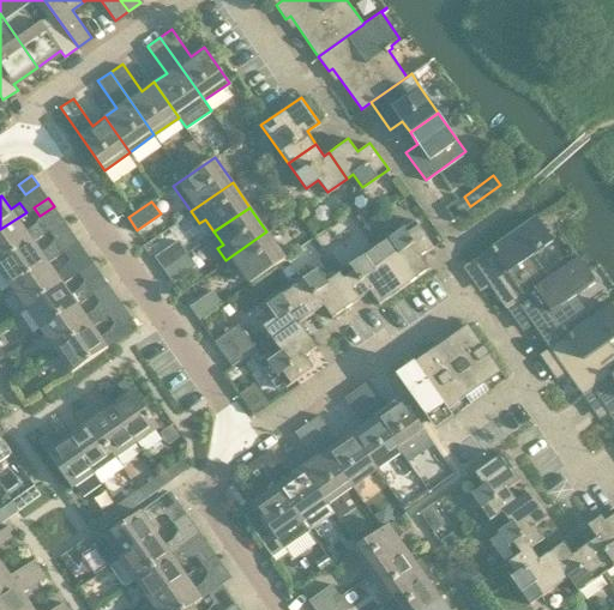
[(26,212),(0,229),(0,261),(41,233),(35,224),(25,230),(18,218),(26,212)]
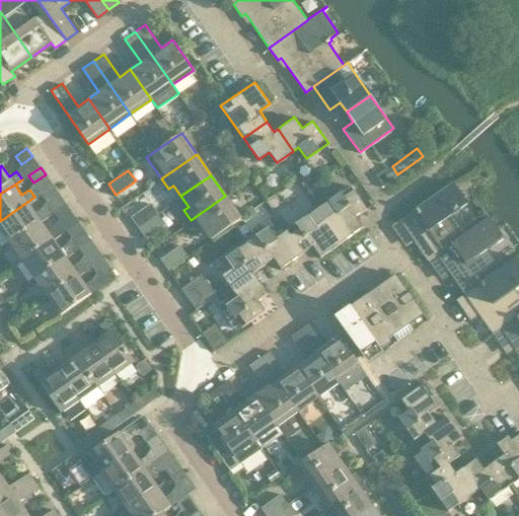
[(410,233),(428,260),(464,234),(463,233),(450,214),(466,203),(452,181),(390,225),(399,237),(401,238),(402,238),(410,233)]
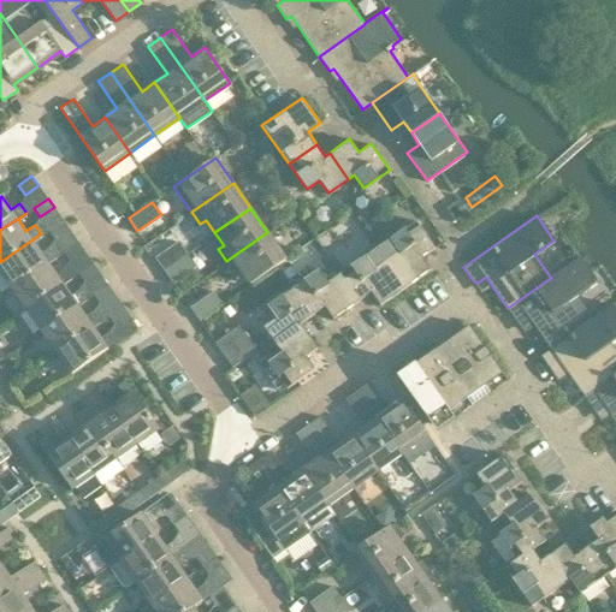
[(55,238),(69,227),(63,219),(49,229),(55,238)]
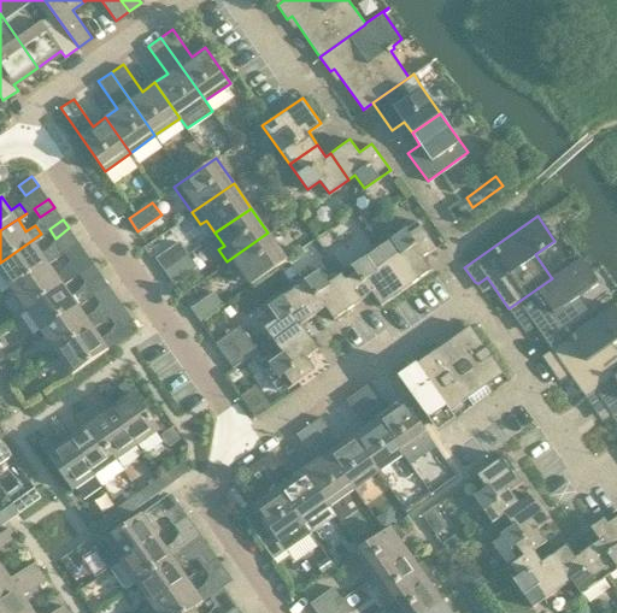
[(378,246),(406,287),(432,269),(423,255),(436,247),(417,219),(378,246)]
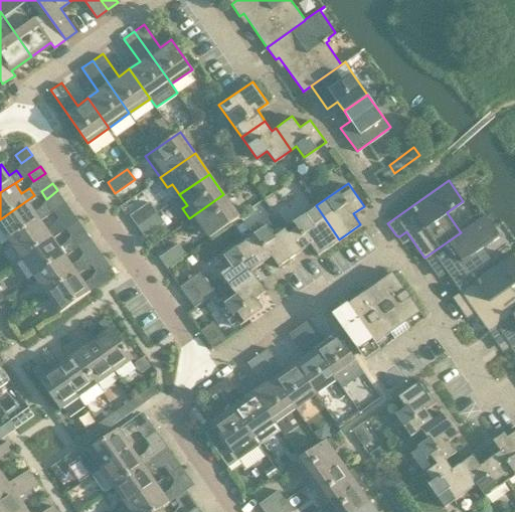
[(238,215),(223,194),(189,218),(196,229),(201,225),(209,236),(238,215)]
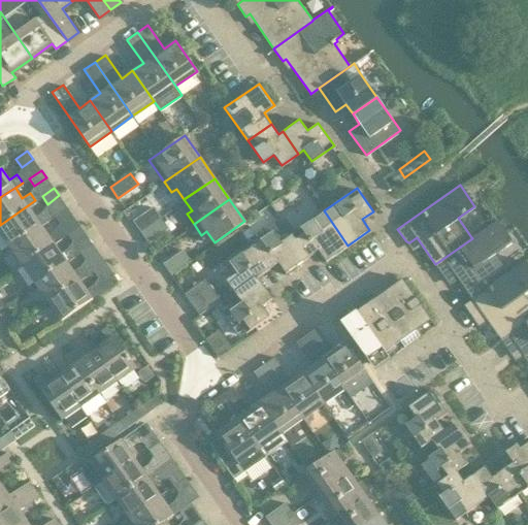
[(36,201),(35,201),(35,200),(0,225),(0,231),(9,245),(48,219),(42,210),(35,216),(29,206),(36,201)]
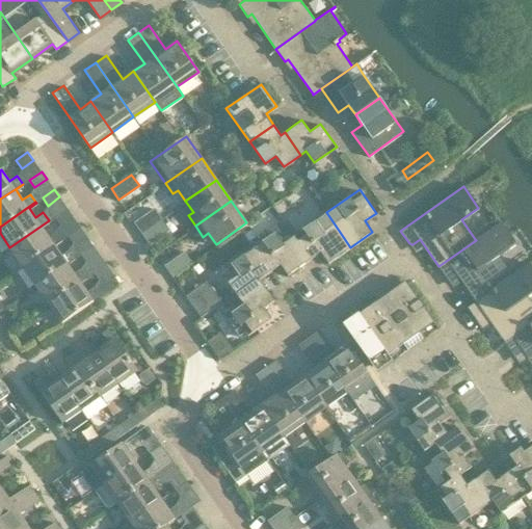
[(133,221),(141,232),(161,218),(154,207),(133,221)]
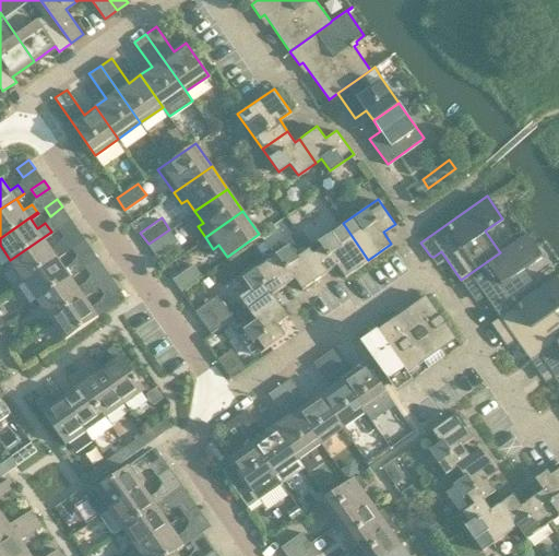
[(63,235),(76,226),(71,219),(58,227),(63,235)]
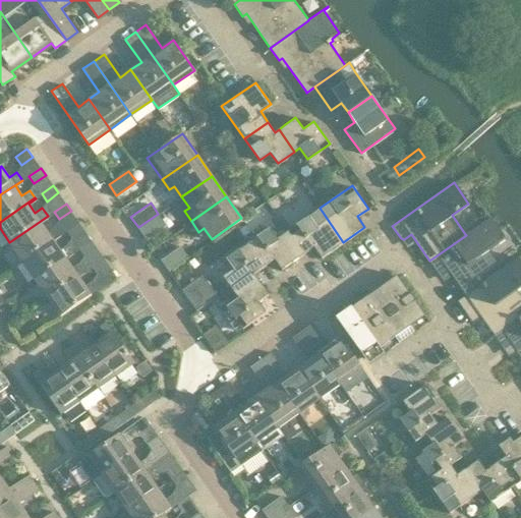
[(343,242),(320,208),(287,231),(303,253),(313,246),(321,257),(343,242)]
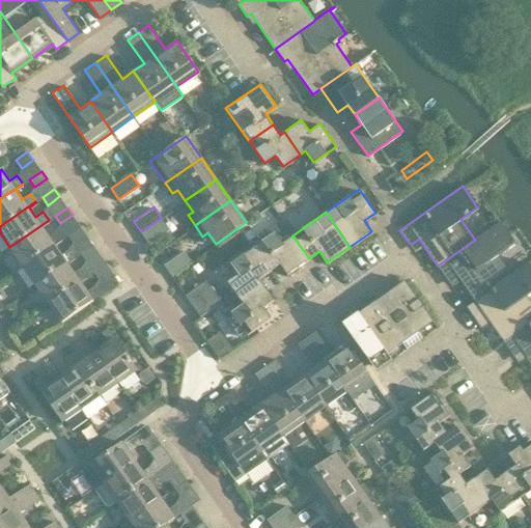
[(169,228),(161,218),(141,231),(148,243),(169,228)]
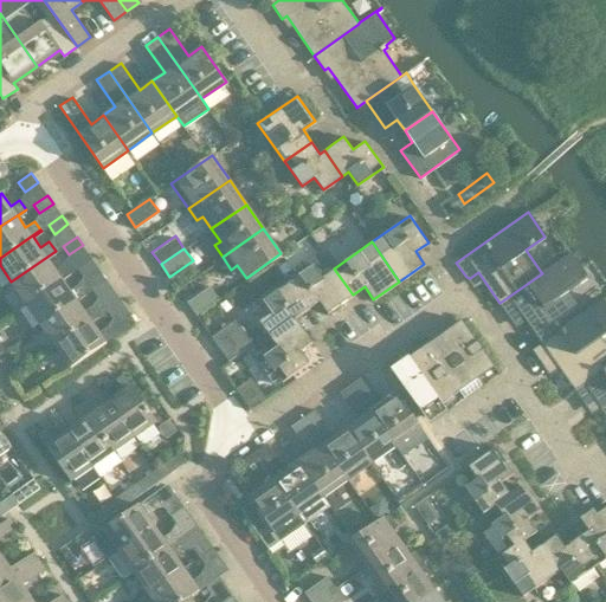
[(56,252),(56,251),(11,282),(26,303),(70,272),(64,263),(55,269),(47,258),(56,252)]
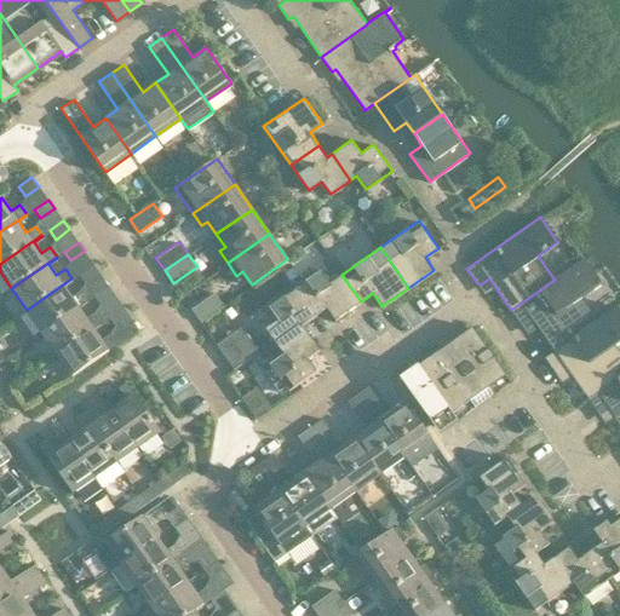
[(329,257),(292,285),(314,316),(326,308),(336,320),(361,301),(342,275),(329,257)]
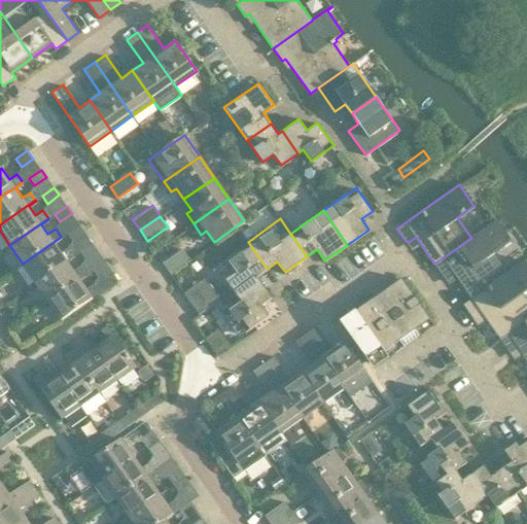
[(445,276),(446,276),(452,272),(470,298),(507,272),(507,271),(494,252),(511,240),(496,219),(470,237),(471,238),(434,264),(443,276),(444,276),(445,276)]
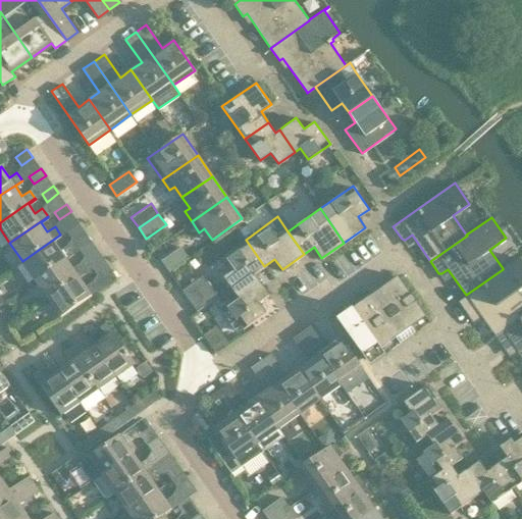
[(72,238),(84,229),(79,222),(67,230),(72,238)]
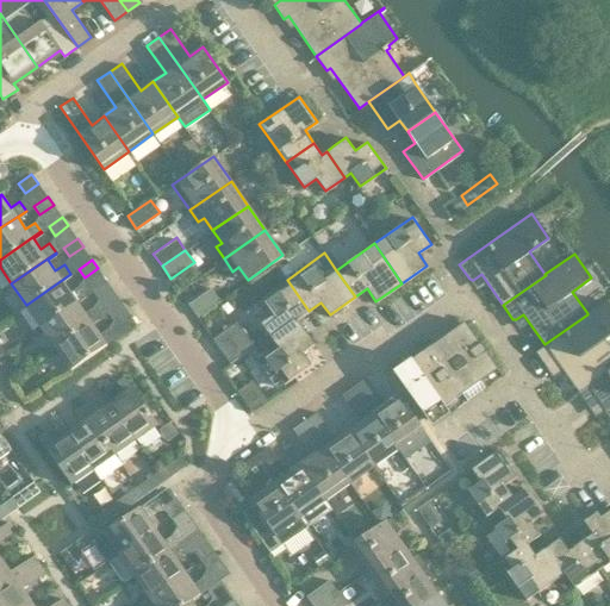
[(70,274),(26,305),(41,326),(86,294),(79,285),(70,292),(62,280),(70,274)]
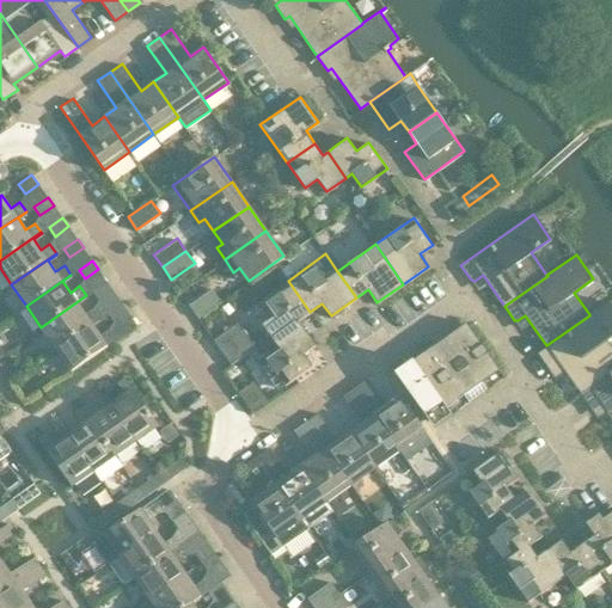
[(93,290),(99,300),(114,289),(106,281),(93,290)]
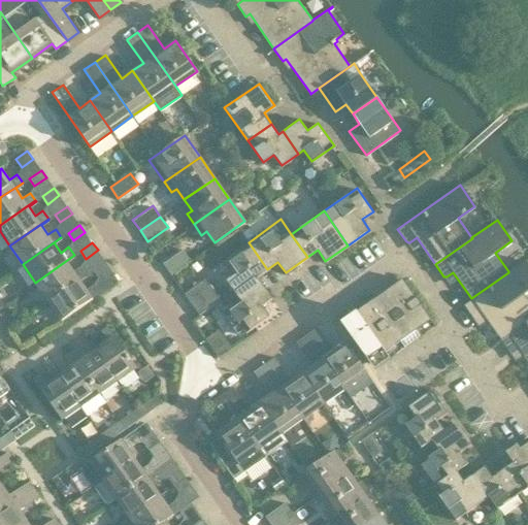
[(238,297),(260,281),(257,276),(267,269),(249,242),(226,258),(236,272),(226,280),(238,297)]
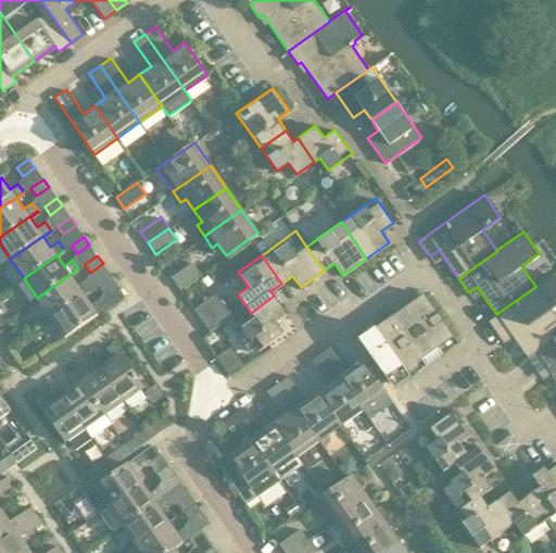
[(179,288),(201,273),(192,261),(172,276),(179,288)]
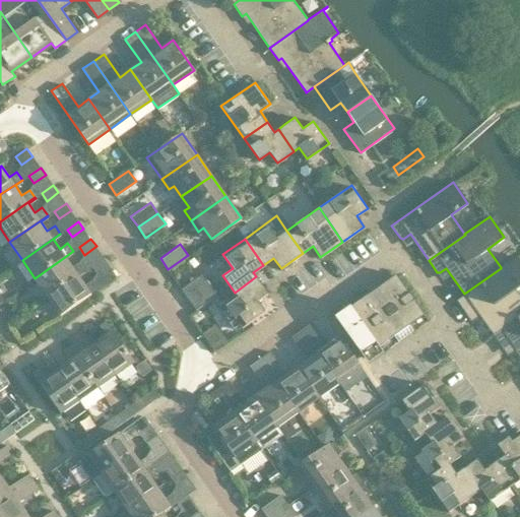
[(73,252),(73,251),(35,278),(48,296),(85,269),(79,261),(72,266),(66,257),(73,252)]
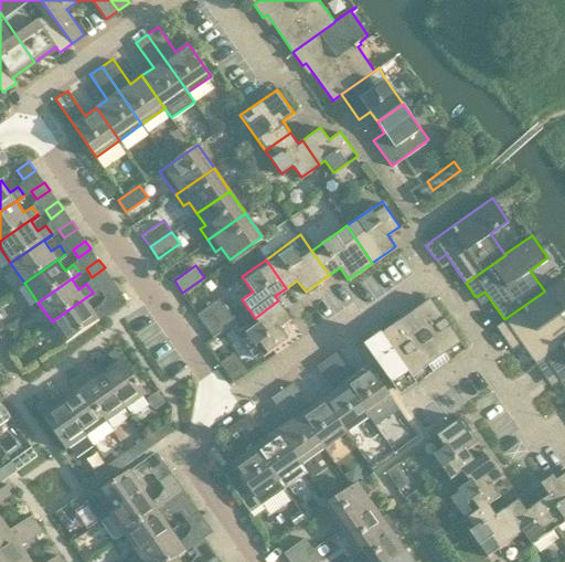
[(496,326),(505,339),(505,340),(507,340),(508,340),(515,335),(535,363),(564,341),(564,320),(560,314),(564,309),(564,282),(562,278),(544,290),(544,292),(504,319),(496,326)]
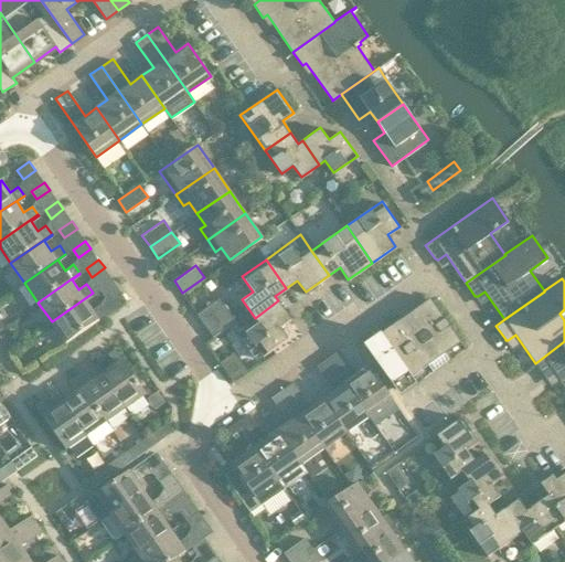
[(99,288),(105,296),(118,287),(113,279),(99,288)]
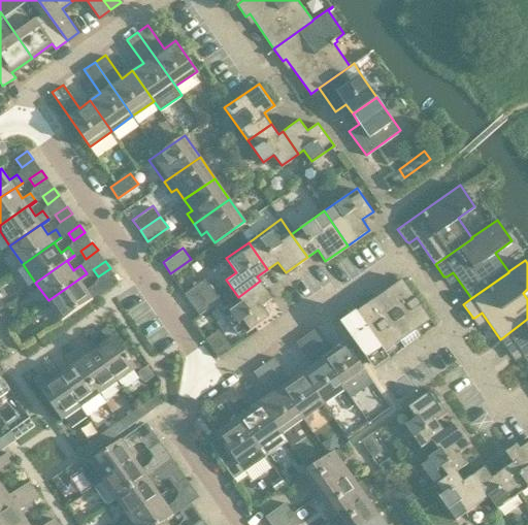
[(87,273),(48,300),(61,320),(100,292),(94,284),(87,289),(79,280),(87,274),(87,273)]
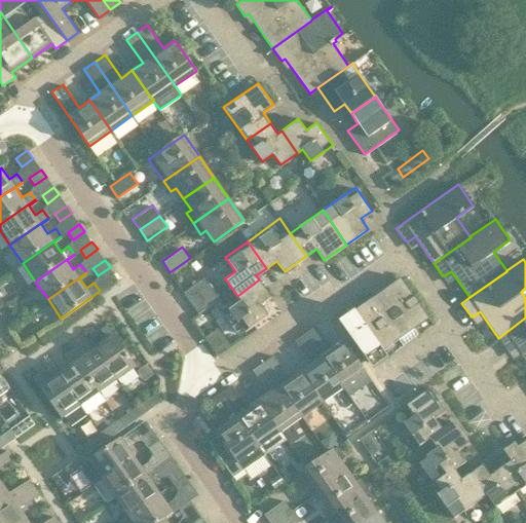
[(183,292),(190,302),(212,288),(204,276),(183,292)]
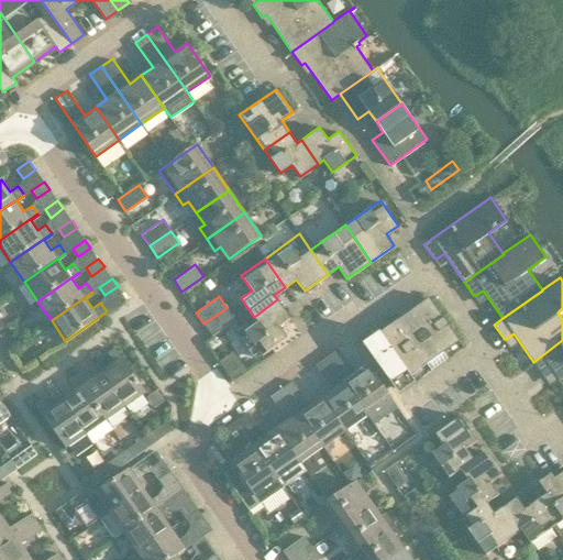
[(412,309),(442,352),(460,340),(429,297),(412,309)]
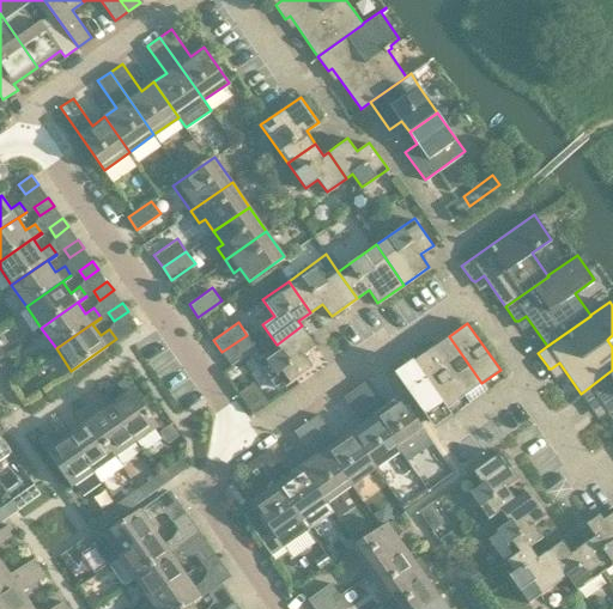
[(302,326),(277,345),(280,349),(266,360),(267,361),(262,364),(279,388),(284,384),(285,385),(311,366),(303,354),(316,346),(302,326)]
